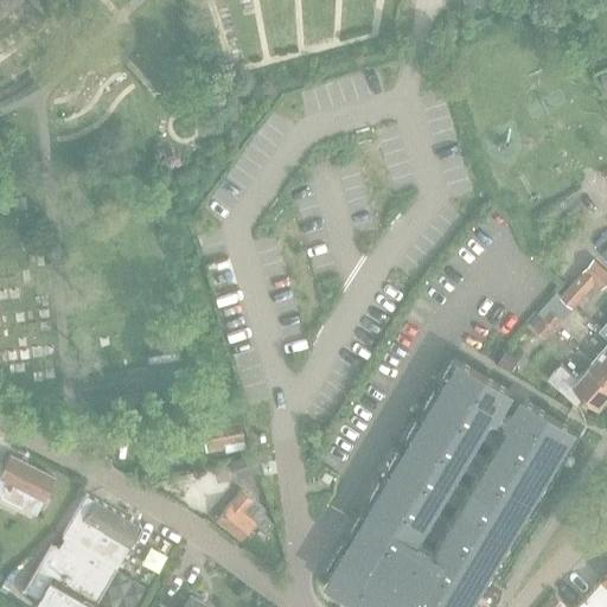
[(589,270),(604,288),(606,285),(606,270),(600,262),(589,270)]
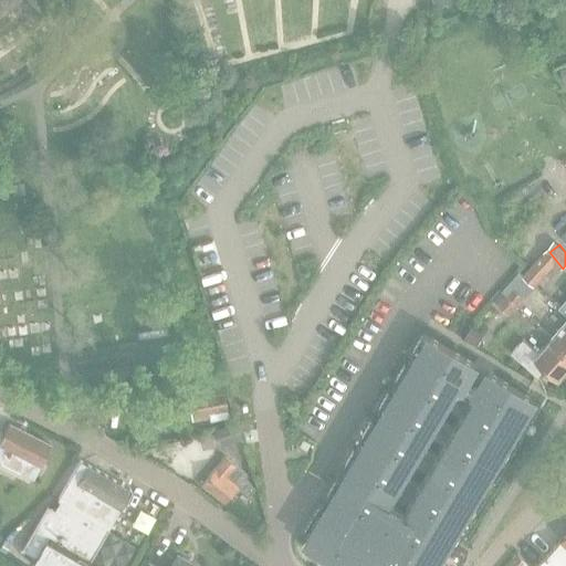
[(521,275),(532,285),(540,276),(556,262),(547,251),(528,268),(521,275)]
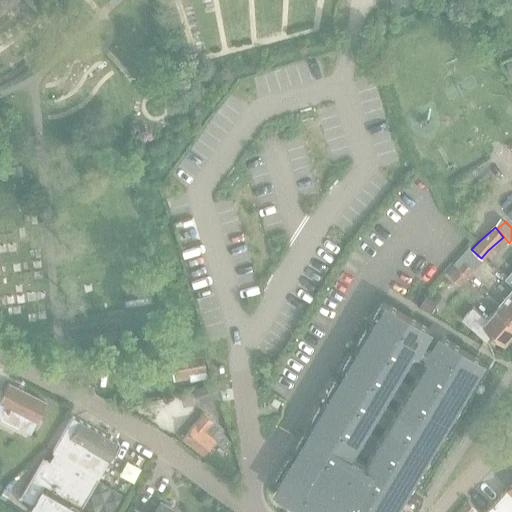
[(448,276),(457,284),(471,268),(462,260),(448,276)]
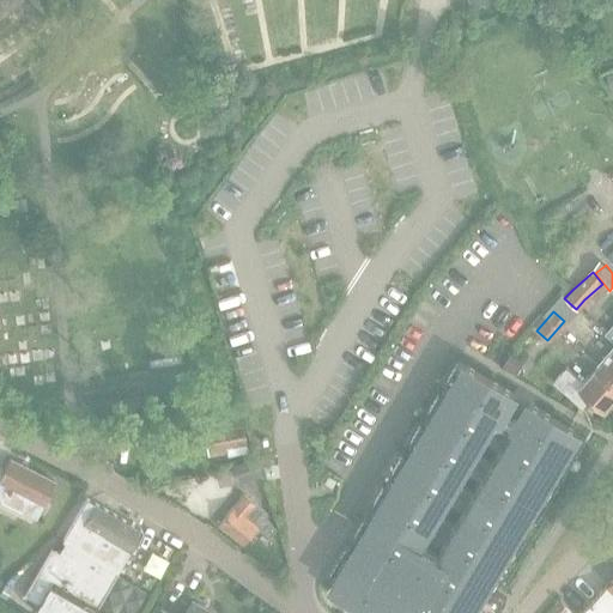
[(612,340),(612,322),(611,320),(601,331),(612,340)]
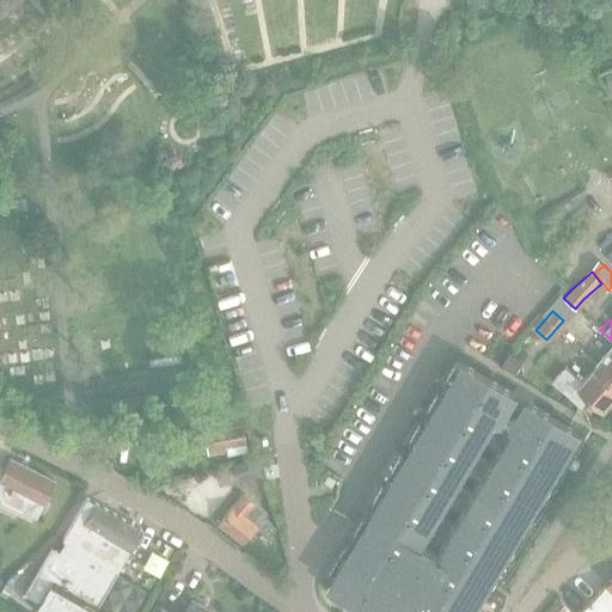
[(611,378),(611,346),(597,365),(611,378)]
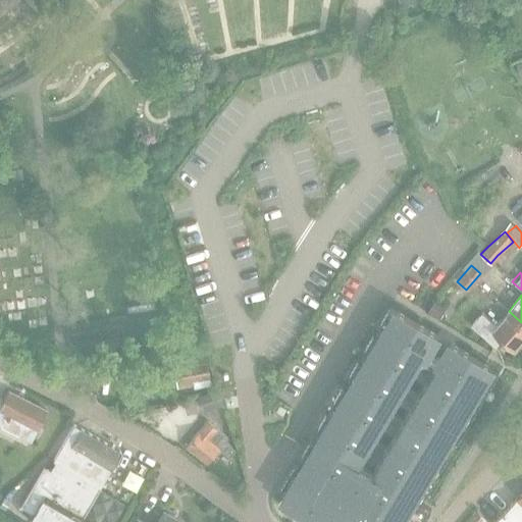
[(439,319),(446,307),(434,301),(427,312),(439,319)]
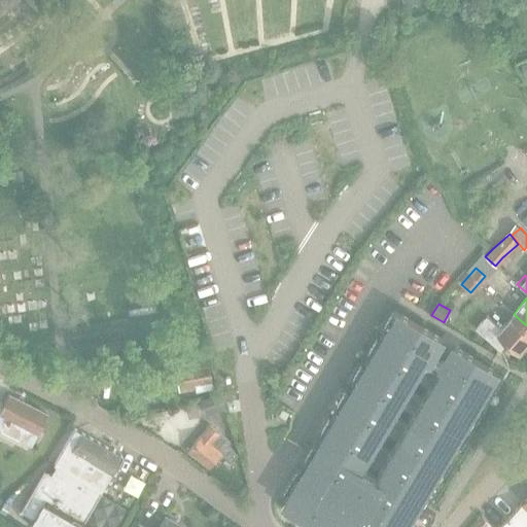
[(444,362),(431,355),(442,339),(392,309),(383,326),(389,330),(383,340),(377,336),(366,353),(373,356),(367,366),(361,362),(351,379),(357,383),(351,393),(345,389),(335,406),(342,410),(336,420),(329,416),(319,432),(326,436),(320,446),(313,442),(303,460),(280,498),(288,502),(283,510),(302,520),(306,512),(332,526),(426,526),(434,514),(418,503),(423,494),(429,498),(440,482),(433,478),(440,467),(446,471),(455,454),(450,451),(455,442),(461,445),(471,428),(465,425),(470,415),(478,418),(487,401),(481,397),(487,388),(493,392),(502,375),(454,346),(444,362)]
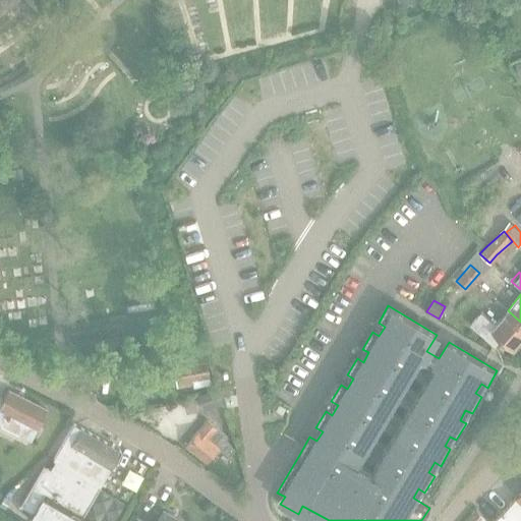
[(514,349),(520,340),(520,322),(508,310),(496,324),(480,311),(469,324),(495,346),(502,339),(514,349)]
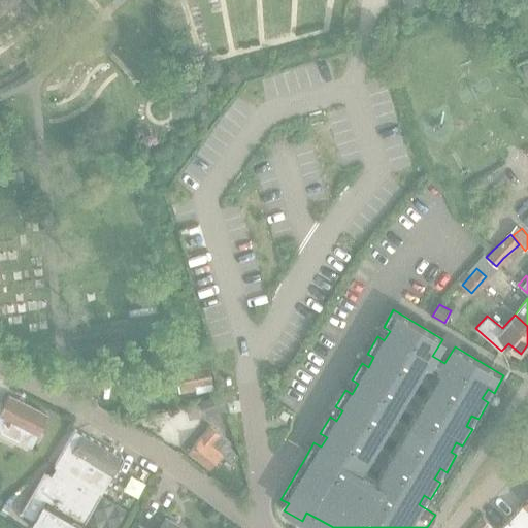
[(199,369),(190,371),(189,366),(169,368),(172,386),(175,386),(176,392),(190,390),(190,389),(194,388),(195,392),(213,390),(211,378),(206,380),(204,370),(199,371),(199,369)]
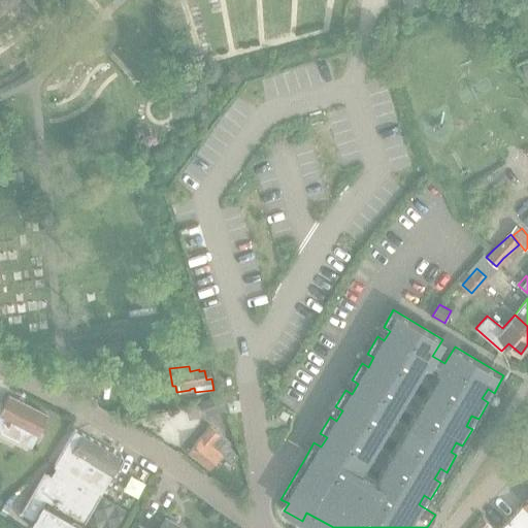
[(0,404),(0,431),(29,447),(45,415),(5,394),(0,404)]
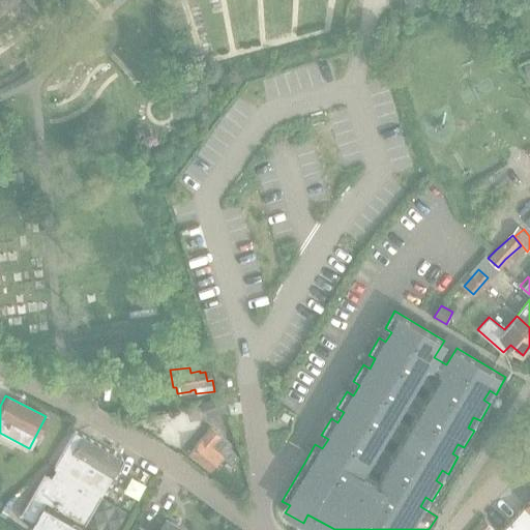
[(228,447),(231,443),(210,427),(207,430),(205,429),(186,451),(207,468),(218,452),(232,463),(238,455),(228,447)]
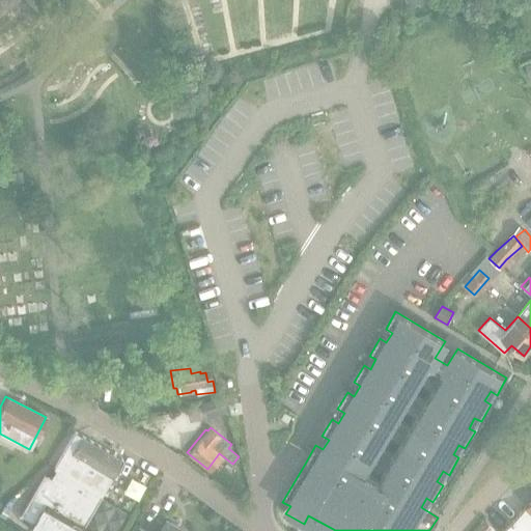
[(55,482),(95,505),(120,458),(73,431),(54,467),(58,469),(52,480),(56,482),(55,482)]
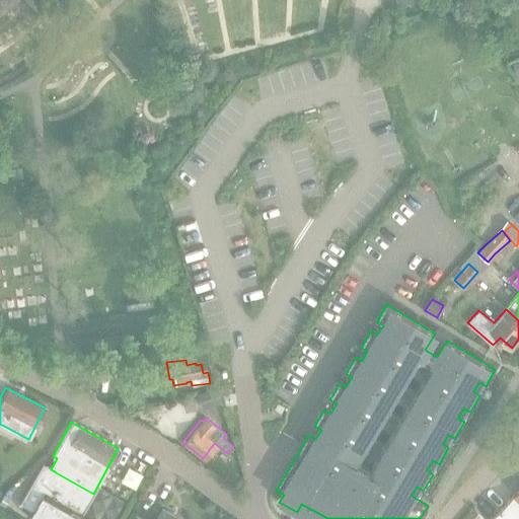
[(87,518),(82,516),(93,494),(54,471),(26,516),(30,518),(87,518)]
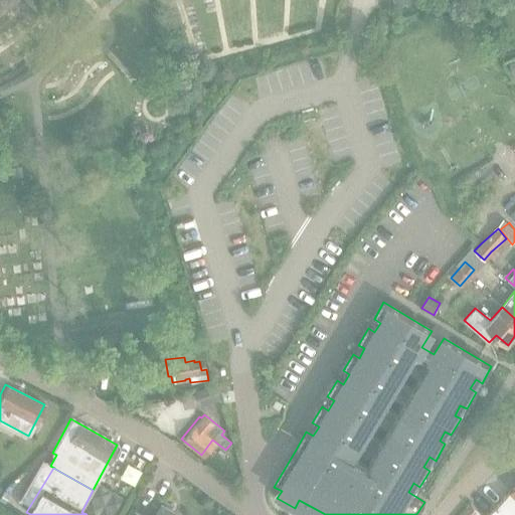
[(514,514),(514,497),(509,491),(485,513),(486,514),(514,514)]
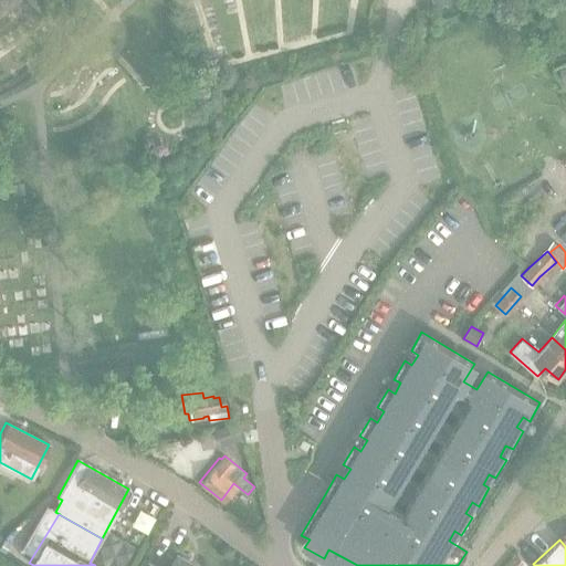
[(186,565),(188,563),(175,555),(168,565),(152,565),(142,559),(137,565),(186,565)]
